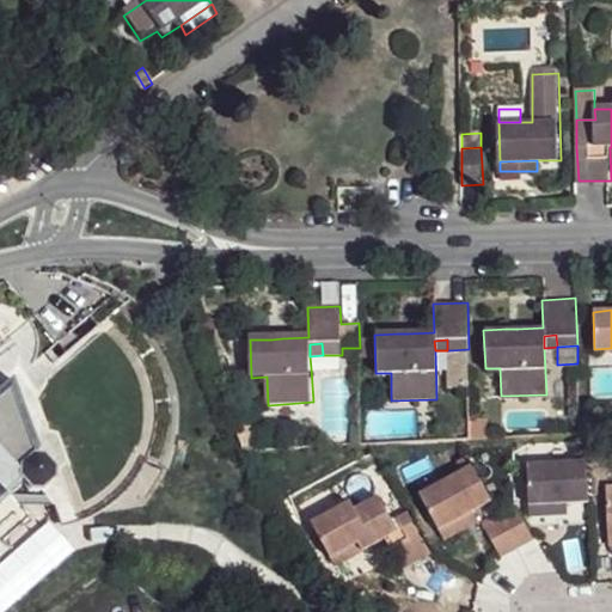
[(469,349),(450,350),(451,386),(471,385),(469,349)]
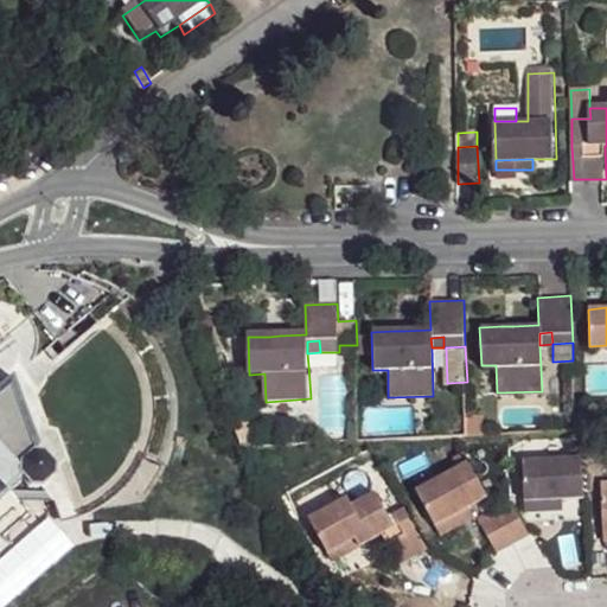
[(307,353),(308,365),(340,363),(339,352),(320,352),(307,353)]
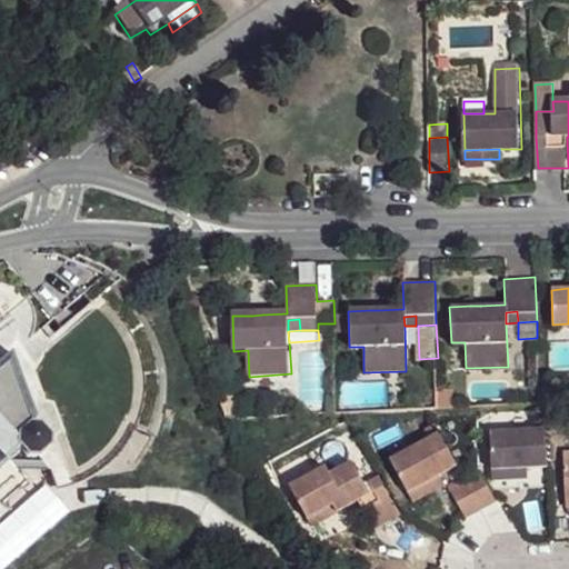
[(0,466),(8,459),(20,449),(27,457),(35,456),(37,455),(48,445),(49,436),(38,425),(29,426),(35,420),(10,352),(0,360),(0,466)]
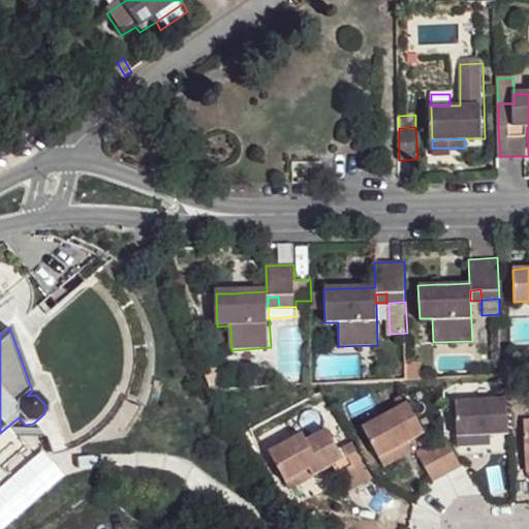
[(423,369),(408,369),(408,379),(424,379),(423,369)]
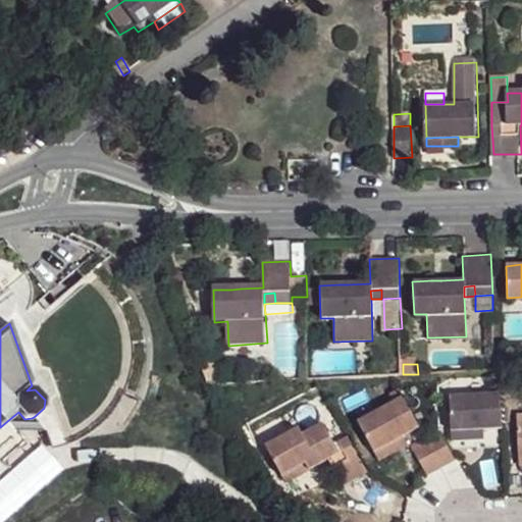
[(116,403),(121,389),(104,381),(98,394),(91,404),(82,414),(70,422),(59,427),(46,431),(59,446),(72,441),(86,434),(100,423),(108,415),(116,403)]
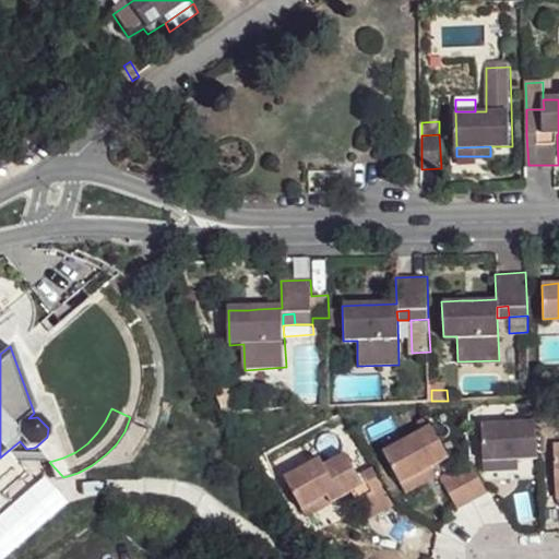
[(537,421),(537,411),(525,412),(525,423),(537,421)]
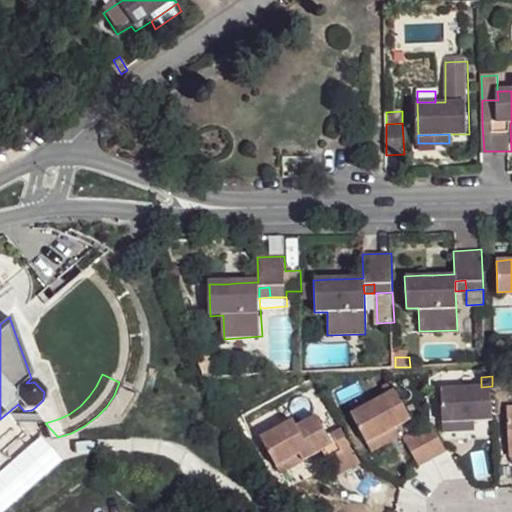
[(395,390),(391,381),(380,387),(385,395),(395,390)]
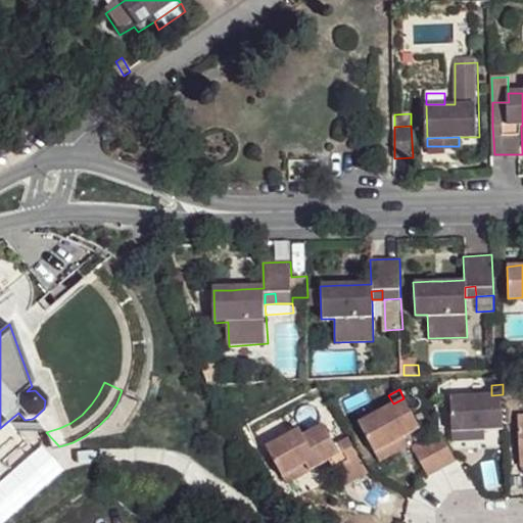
[(453,431),(484,429),(504,428),(503,394),(491,395),(450,397),(453,431)]
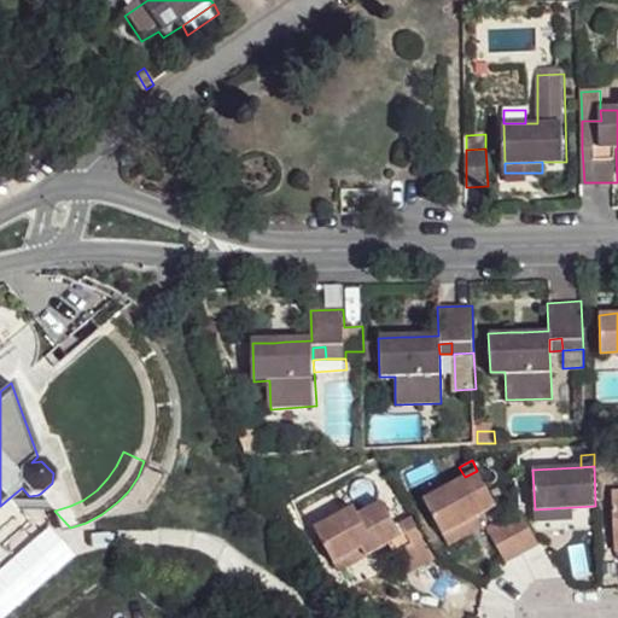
[(497,506),(477,471),(465,477),(423,500),(442,535),(473,518),(497,506)]
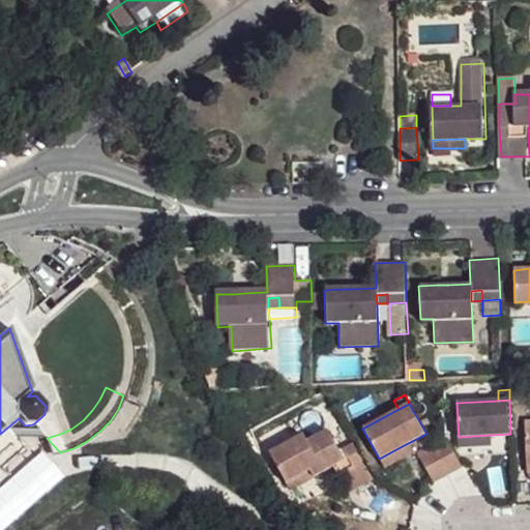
[(7,428),(0,434),(0,484),(3,482),(9,476),(2,467),(25,446),(10,431),(7,428)]
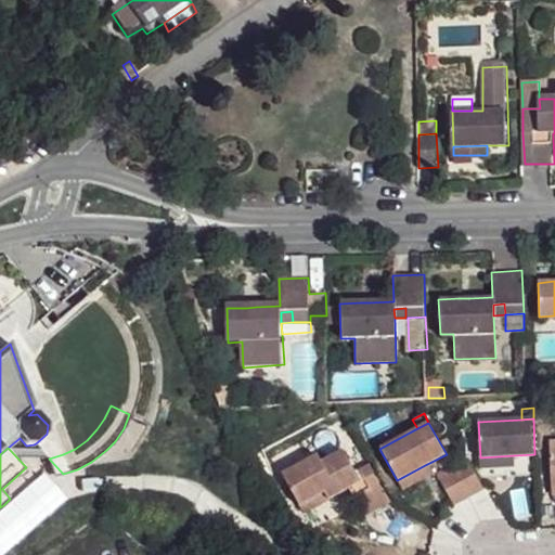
[(349,489),(362,514),(389,500),(376,473),(358,481),(353,473),(341,452),(321,463),(317,455),(281,475),(299,506),(334,488),(338,494),(349,489)]
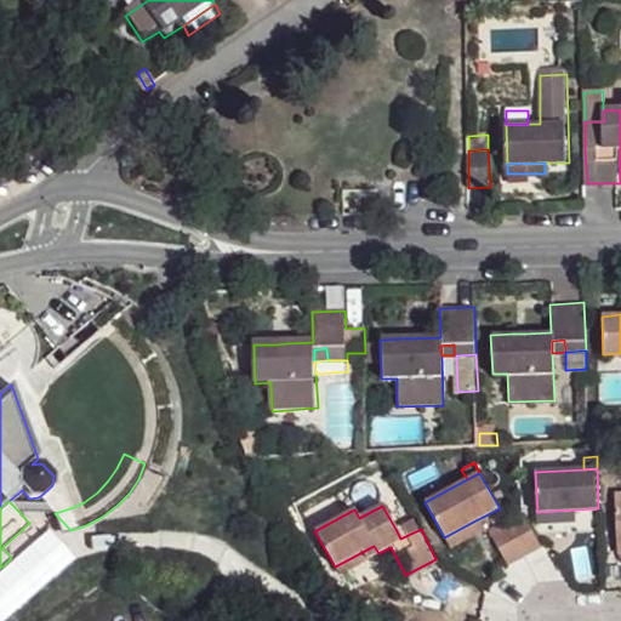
[(575,510),(537,512),(536,522),(576,522),(575,510)]
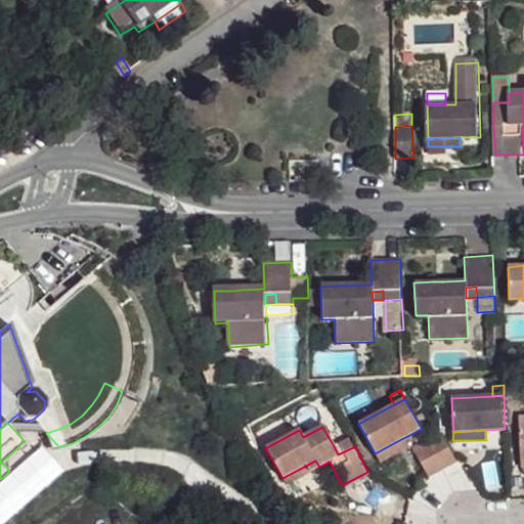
[(429,441),(442,468),(456,462),(441,435),(429,441)]
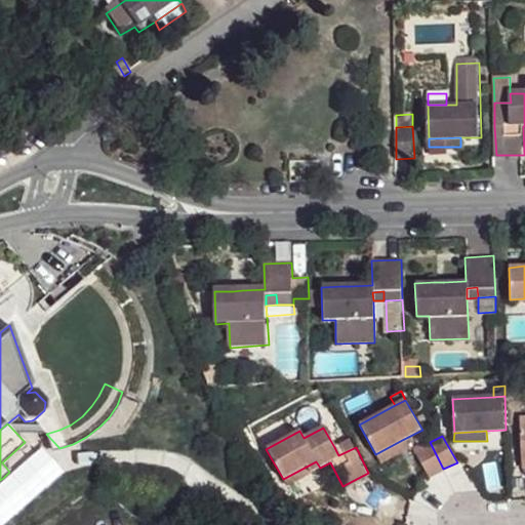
[(356,447),(350,437),(334,447),(338,455),(356,447)]
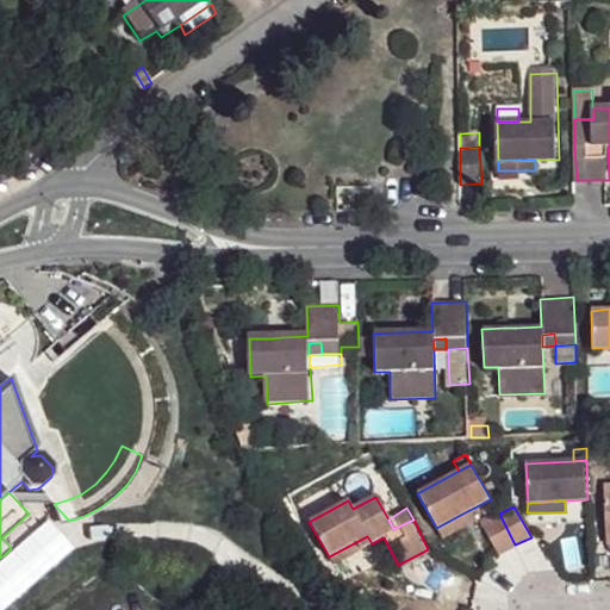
[(441,537),(473,521),(467,511),(436,528),(441,537)]
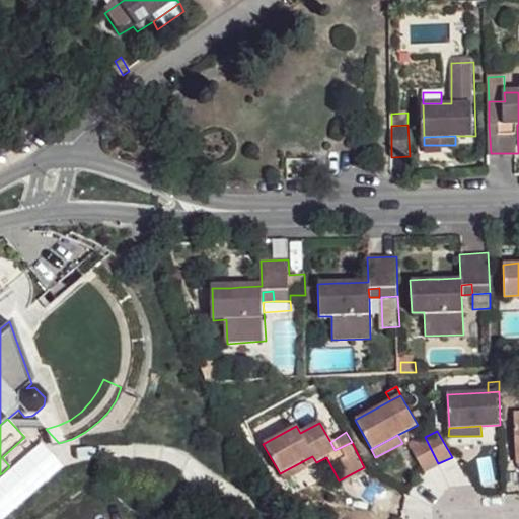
[(409,446),(424,473),(438,463),(425,437),(409,446)]
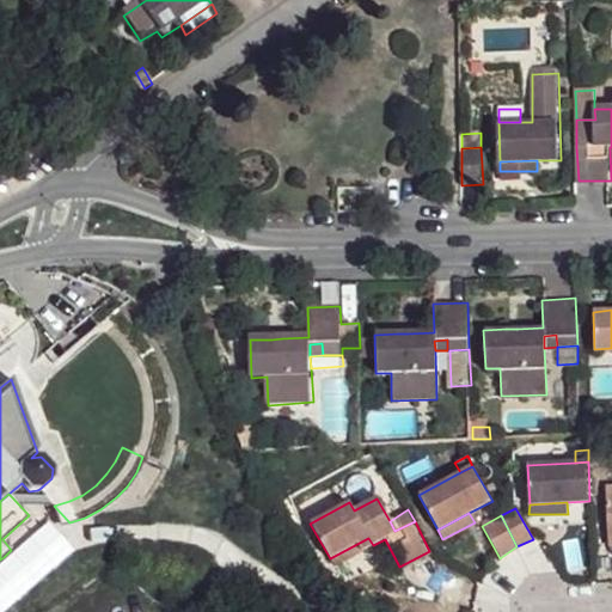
[(330,558),(335,567),(373,545),(368,538),(330,558)]
